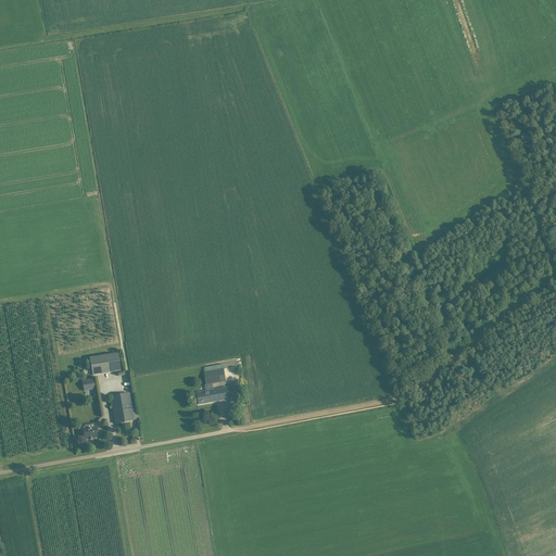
[(89,357),(92,376),(121,371),(117,353),(89,357)]
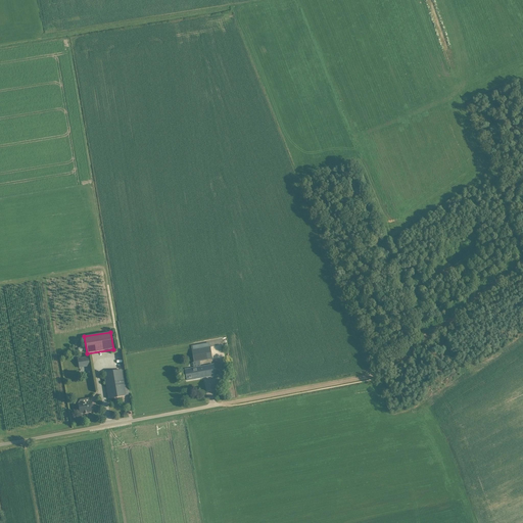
[(186,362),(194,361),(194,363),(212,359),(210,346),(192,350),(192,351),(184,353),(186,362)]
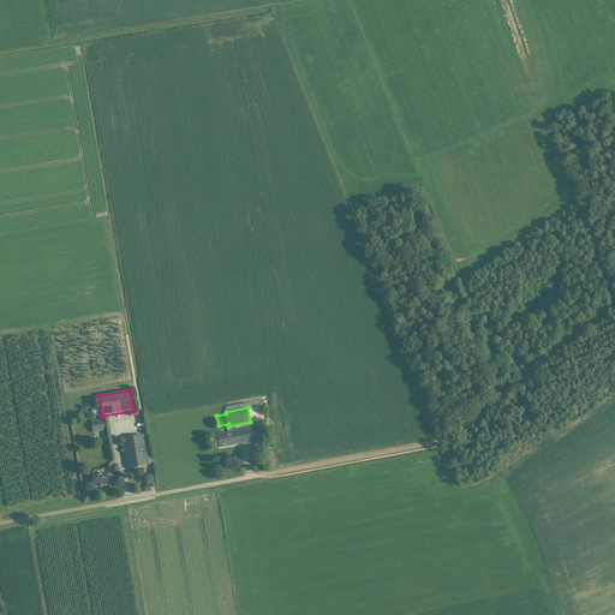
[(106,430),(103,421),(91,422),(94,433),(106,430)]
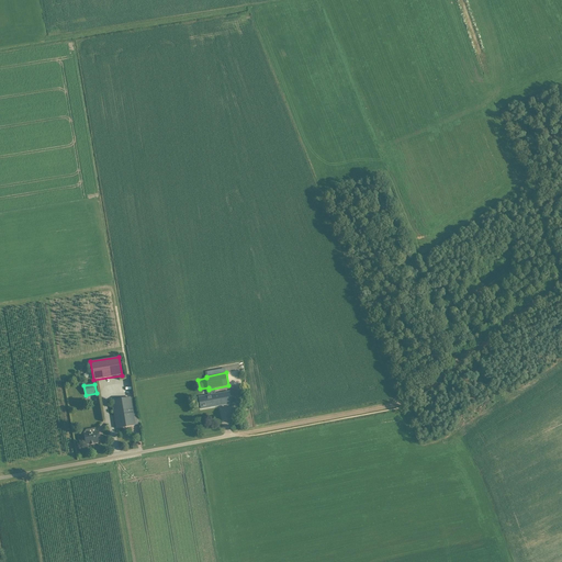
[(200,397),(201,403),(201,408),(232,403),(229,392),(214,395),(214,392),(208,393),(209,396),(200,397)]
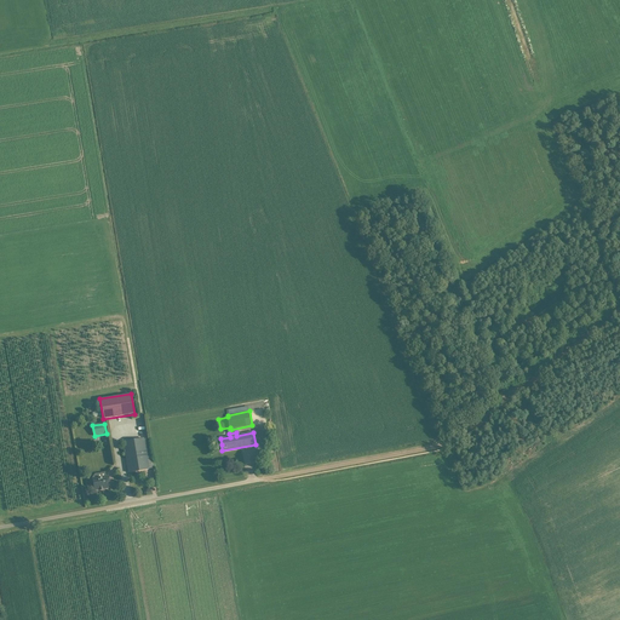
[(124,442),(128,466),(128,472),(149,469),(143,438),(124,442)]
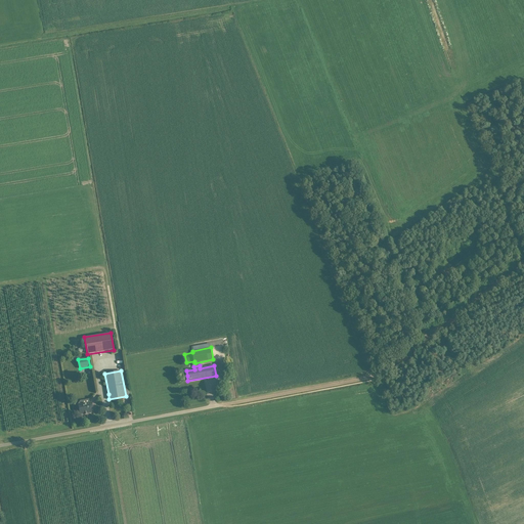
[(78,403),(78,404),(79,407),(78,408),(78,411),(79,411),(80,415),(84,413),(84,415),(87,413),(91,412),(90,406),(92,406),(92,402),(89,403),(89,399),(80,400),(78,403)]
